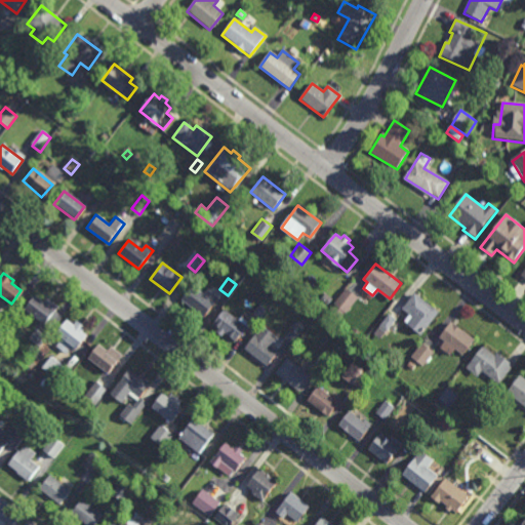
[(192,285),(215,304),(203,318),(180,298),(192,285)]
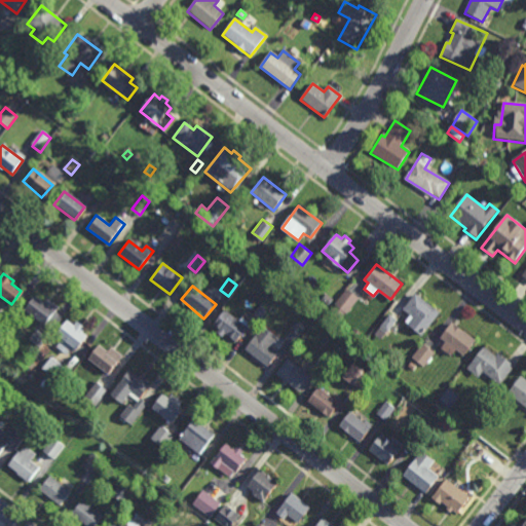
[(349,310),(348,309),(346,312),(345,312),(338,321),(328,312),(335,304),(334,303),(347,287),(359,297),(350,307),(351,308),(349,310)]
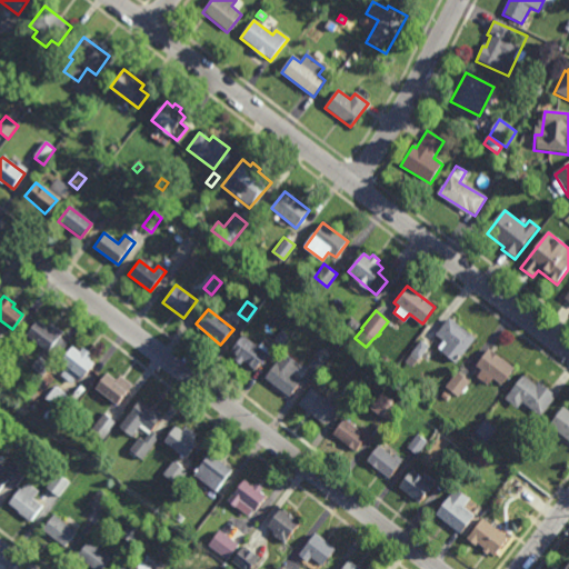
[(456,363),(475,339),(449,318),(436,335),(442,340),(437,348),(456,363)]
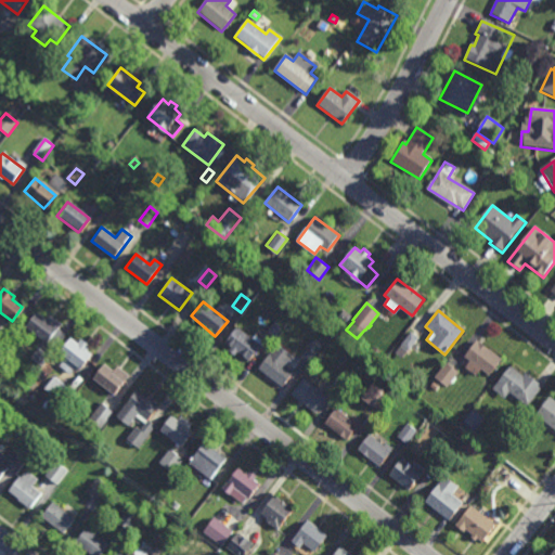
[(37,312),(46,319),(49,314),(61,324),(46,345),(24,328),(37,312)]
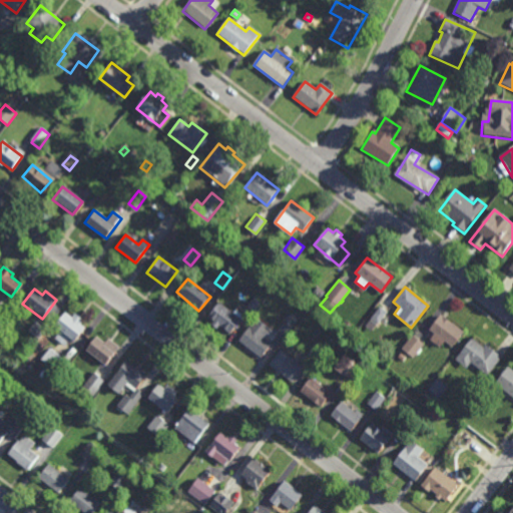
[(252,313),(245,307),(254,296),(262,301),(252,313)]
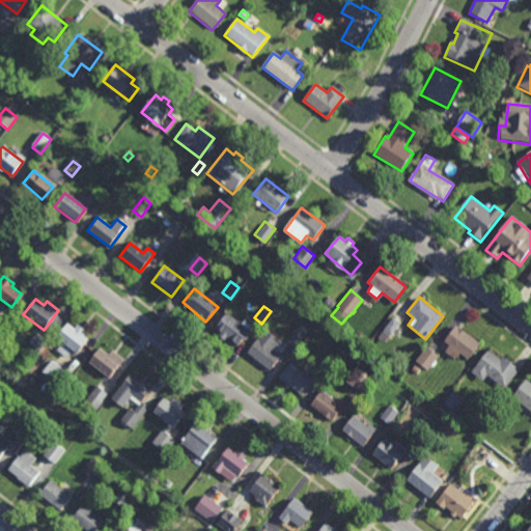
[(225,313),(248,332),(238,345),(226,336),(223,340),(218,336),(221,332),(215,327),(225,313)]
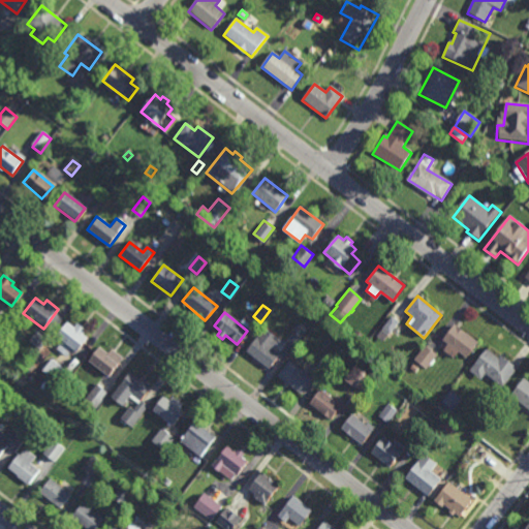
[(390,333),(383,327),(392,315),(399,321),(390,333)]
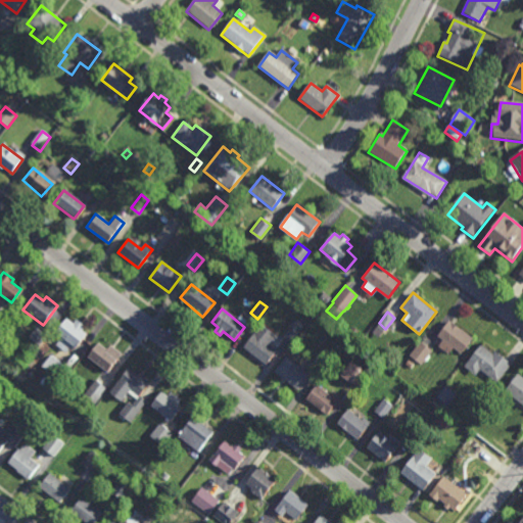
[(290,343),(283,338),(291,327),(289,326),(294,318),(303,325),(290,343)]
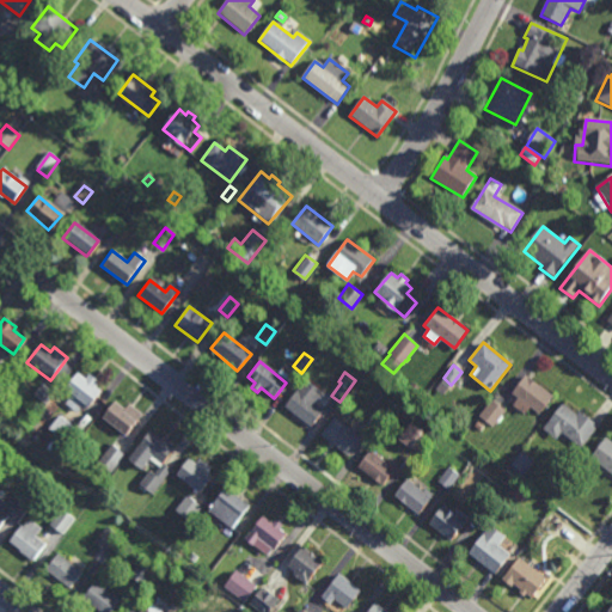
[(77,373),(85,380),(89,375),(98,383),(95,387),(101,392),(87,409),(63,390),(77,373)]
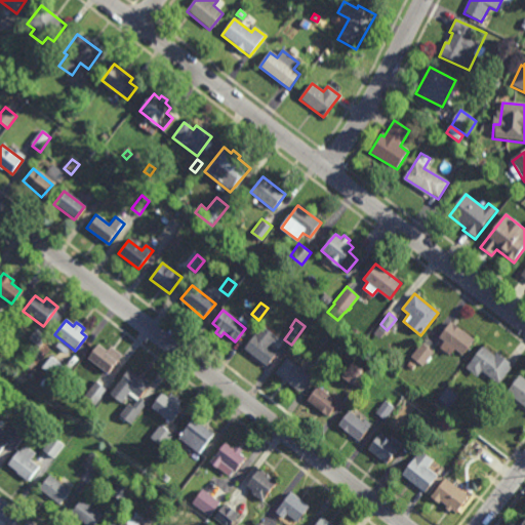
[(462,355),(474,339),(450,321),(438,336),(444,341),(440,348),(451,357),(456,351),(462,355)]
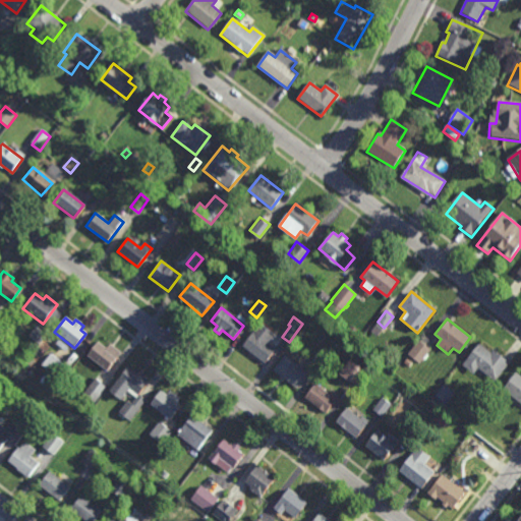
[(259,324),(273,335),(267,343),(275,350),(265,363),(242,345),(259,324)]
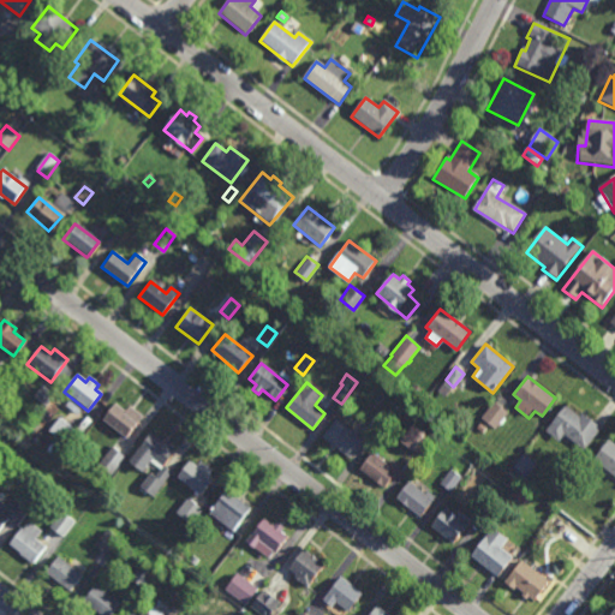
[(415,396),(408,390),(415,383),(422,389),(415,396)]
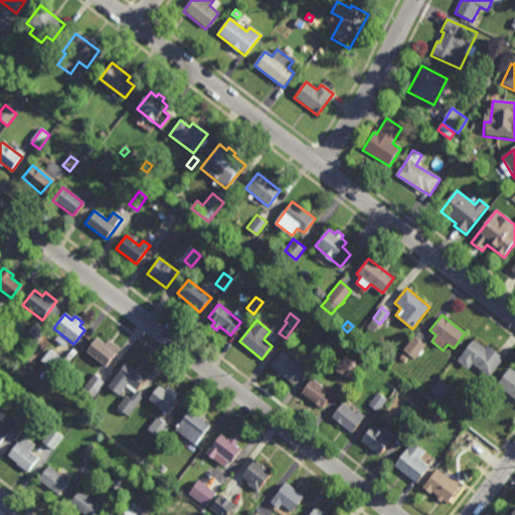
[(39,339),(30,332),(37,323),(46,330),(39,339)]
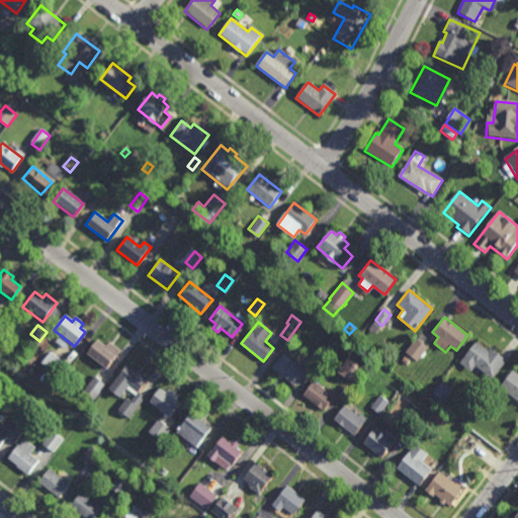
[(418,360),(406,351),(417,337),(428,347),(418,360)]
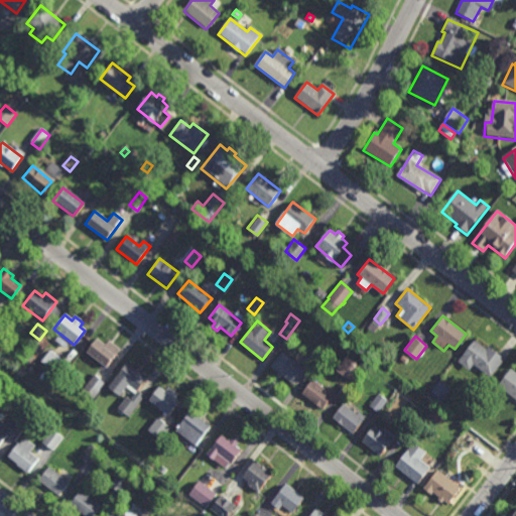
[(95,339),(104,347),(108,341),(118,349),(104,367),(85,352),(95,339)]
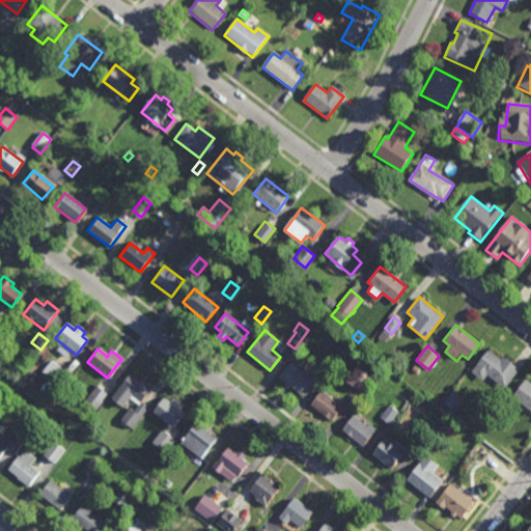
[(503,387),(518,367),(502,357),(500,359),(487,350),(472,371),(483,380),(486,374),(503,387)]
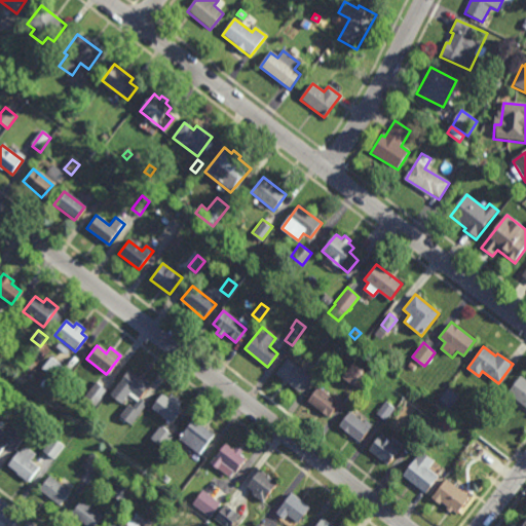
[(324,370),(314,364),(324,352),(332,359),(324,370)]
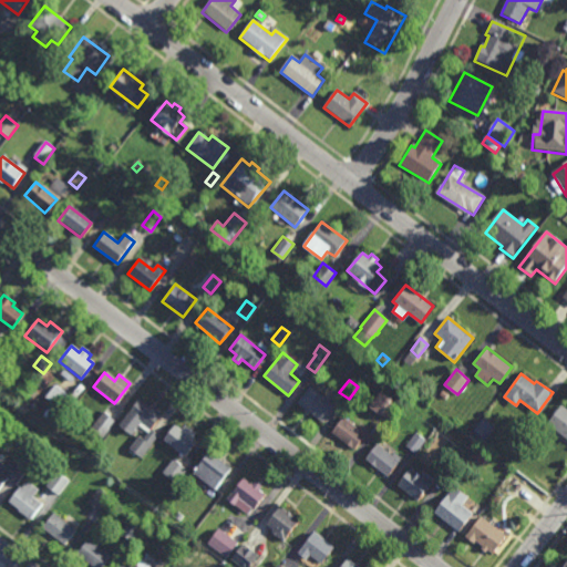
[(63,419),(49,408),(52,402),(45,397),(55,384),(76,401),(63,419)]
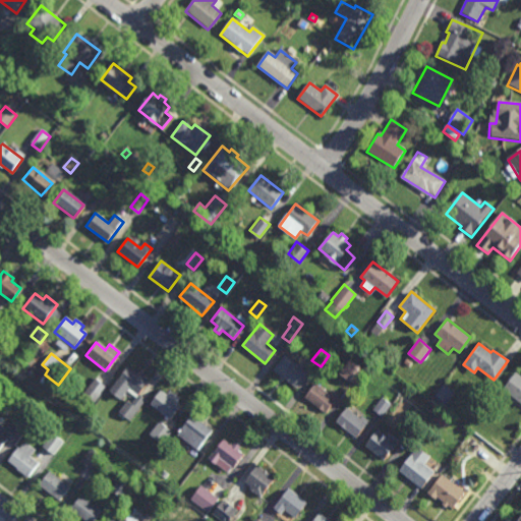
[(283,355),(308,373),(297,388),(273,369),(283,355)]
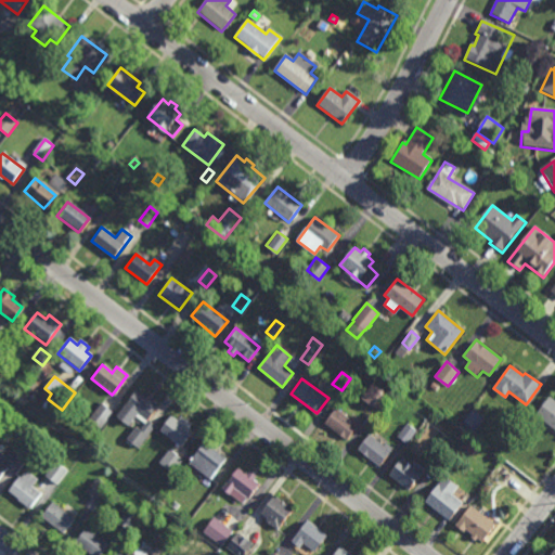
[(372,405),(361,398),(373,382),(384,389),(372,405)]
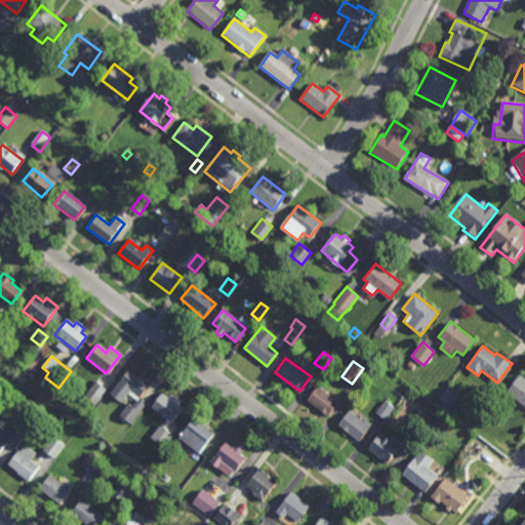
[(127,369),(149,386),(138,397),(130,391),(121,403),(109,394),(127,369)]
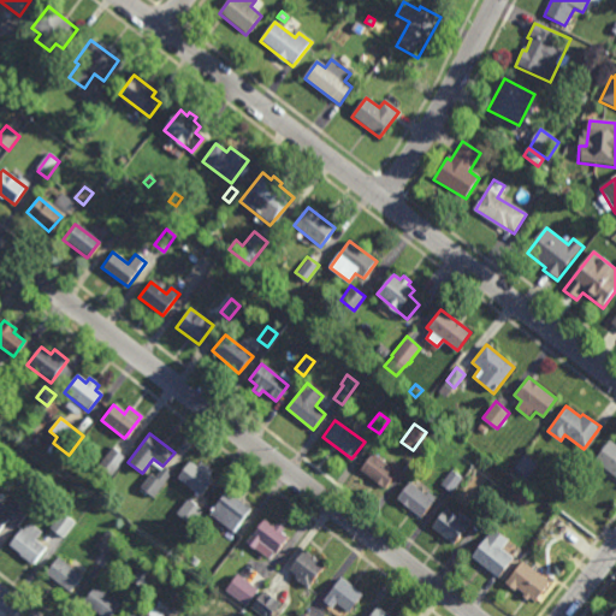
[(615,477),(615,445),(609,440),(594,460),(615,477)]
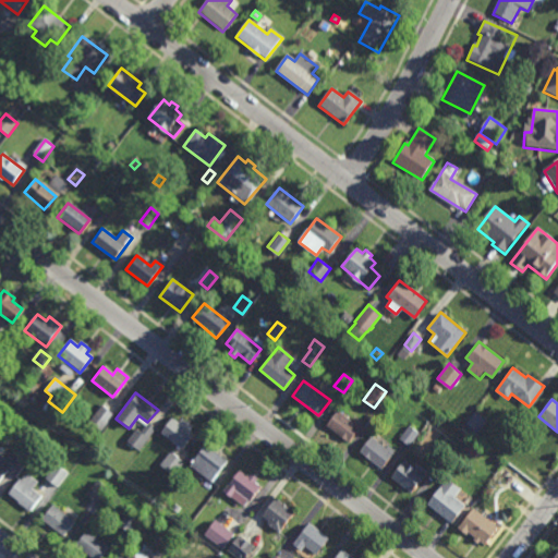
[(101,431),(89,421),(101,404),(114,414),(101,431)]
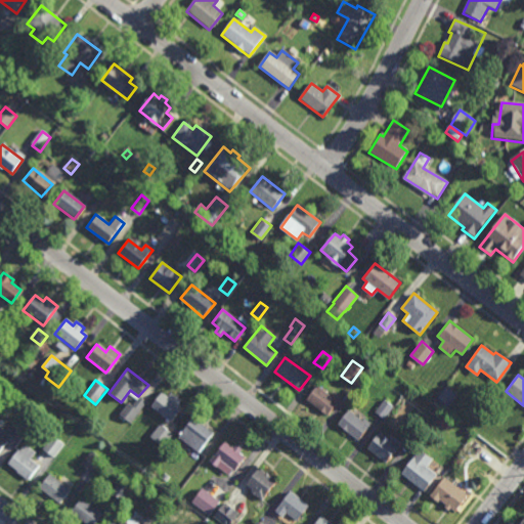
[(315,385),(329,394),(332,391),(342,398),(328,418),(304,401),(315,385)]
